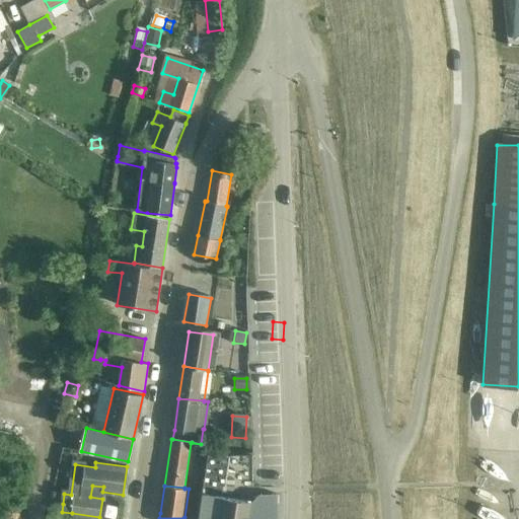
[(201,504),(198,518),(275,518),(276,495),(256,495),(250,502),(222,497),(203,495),(201,504)]
